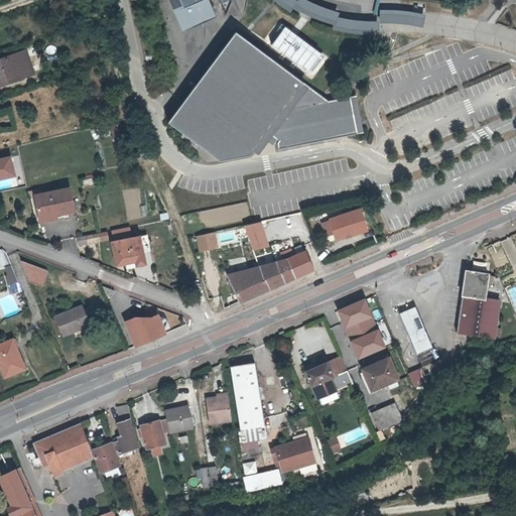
[(168,0),(171,8),(191,0),(217,0),(224,14),(227,0),(168,0)]
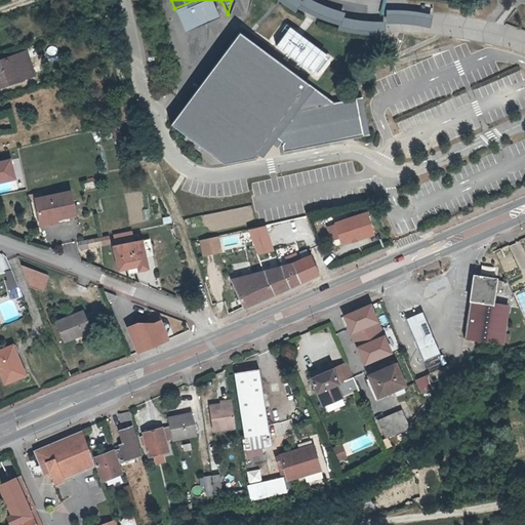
[(210,0),(195,0),(174,8),(184,31),(217,16),(210,0)]
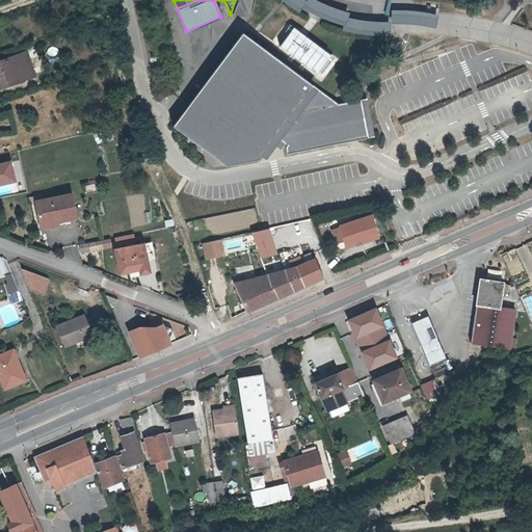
[(276,46),(321,80),(337,60),(292,26),(276,46)]
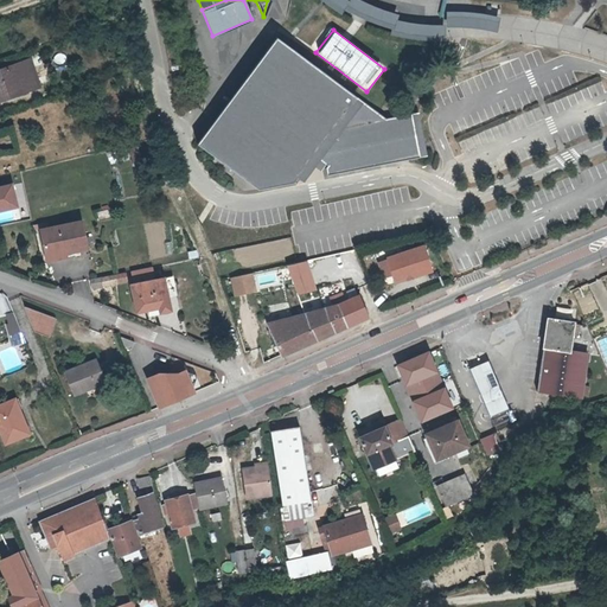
[(197,147),(259,192),(294,185),(313,158),(327,168),(326,171),(327,178),(420,159),(411,116),(385,121),(276,40),(197,147)]
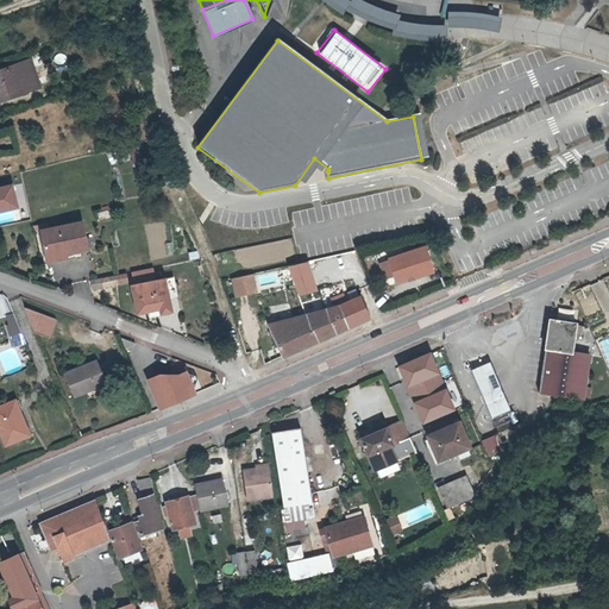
[(0,70),(0,100),(26,93),(26,90),(37,87),(29,61),(0,70)]
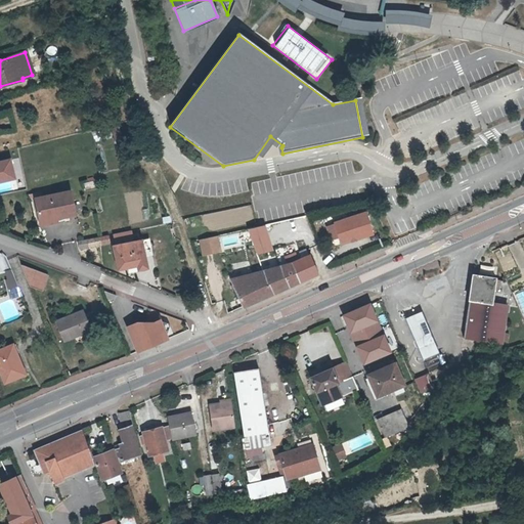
[(478,95),(492,91),(490,83),(476,87),(478,95)]
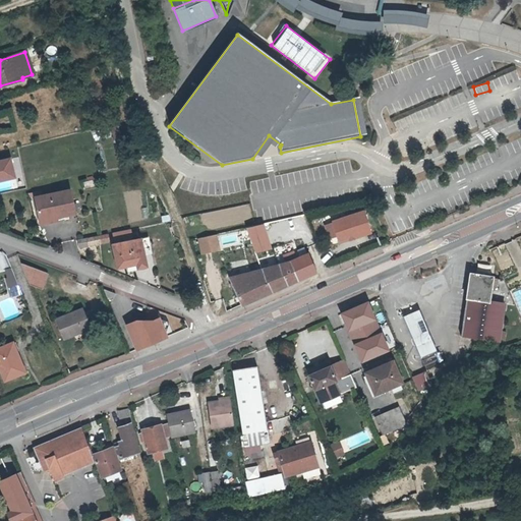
[(0,162),(0,172),(12,170),(9,160),(0,162)]
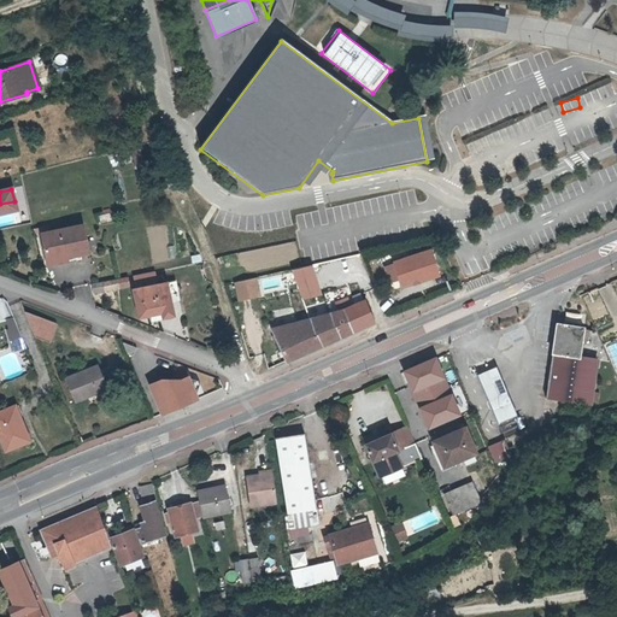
[(15,201),(0,204),(0,215),(17,211),(15,201)]
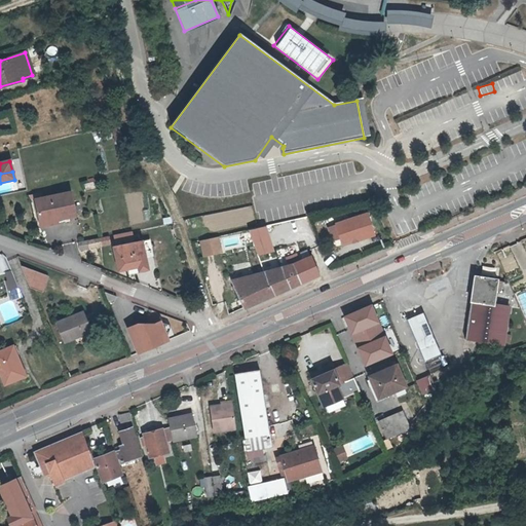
[(55,219),(65,217),(75,215),(70,191),(35,199),(38,219),(54,215),(55,219)]
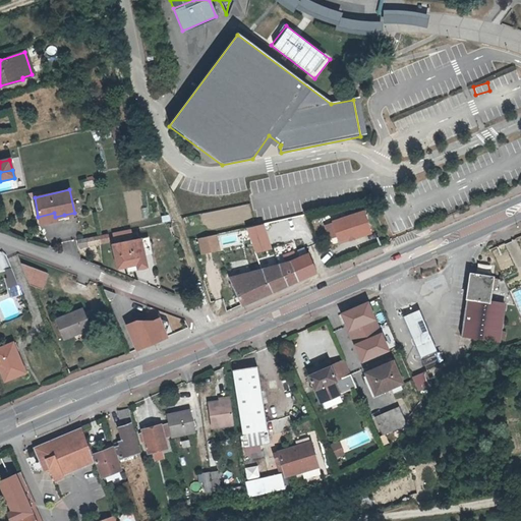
[(362,211),(332,222),(338,240),(346,237),(348,240),(369,232),(362,211)]
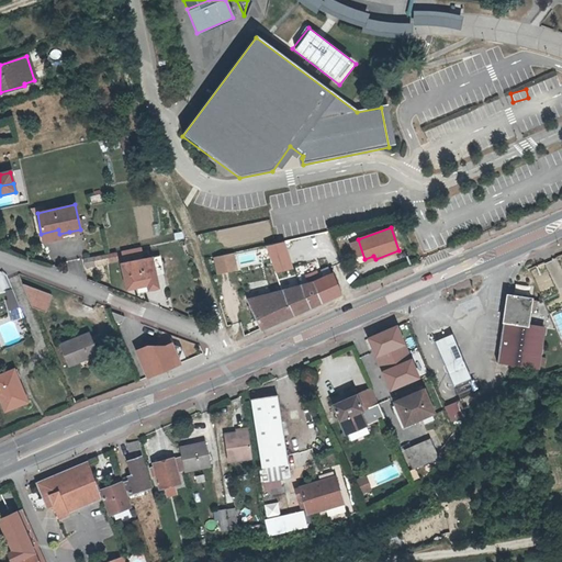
[(58,229),(41,234),(42,240),(69,236),(69,232),(59,234),(58,229)]
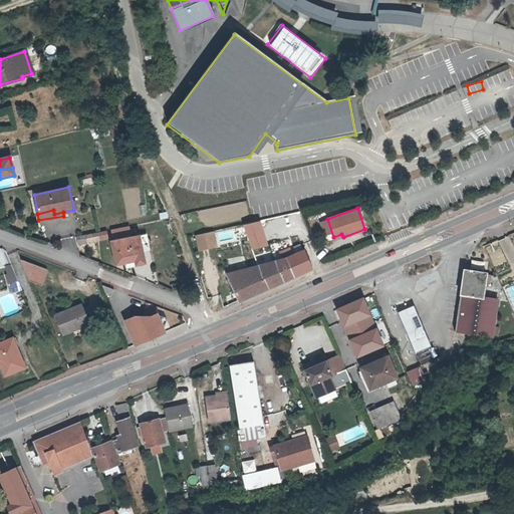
[(260,220),(245,225),(253,250),(268,245),(260,220)]
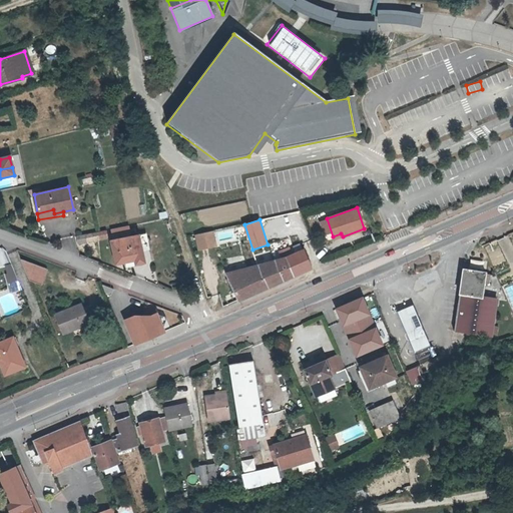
[(115,239),(129,236),(127,228),(114,231),(115,239)]
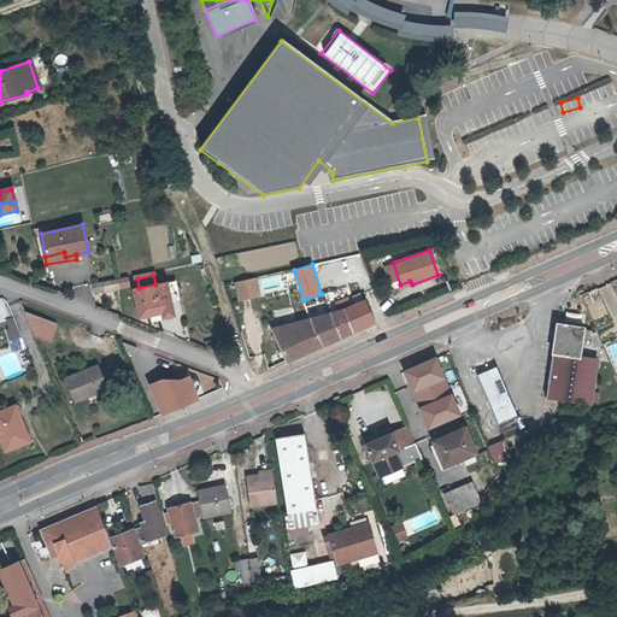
[(127,278),(123,278),(115,280),(117,289),(129,287),(127,278)]
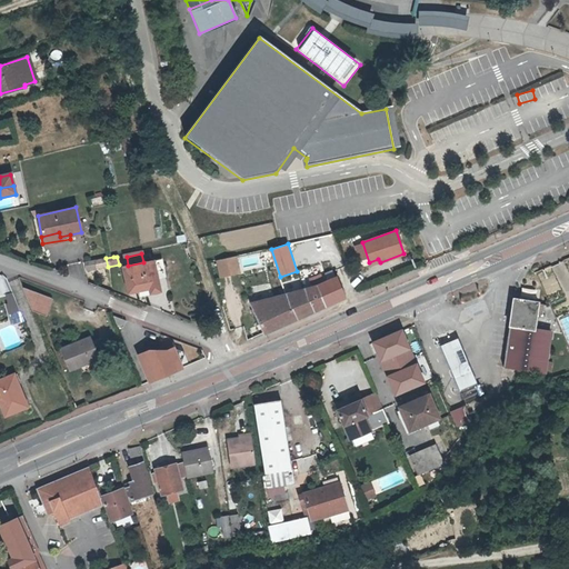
[(106,258),(85,262),(86,271),(108,267),(106,258)]
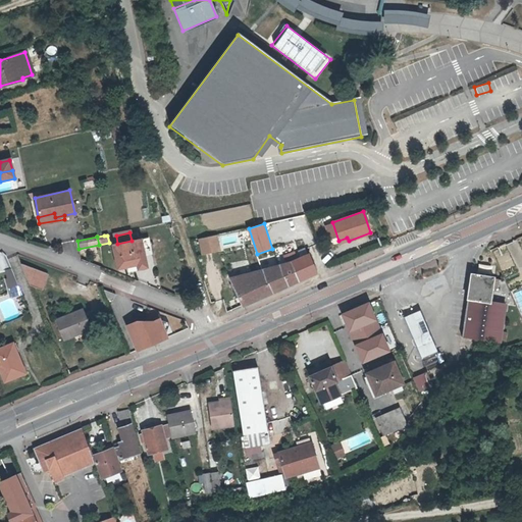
[(132,241),(117,244),(112,245),(117,269),(137,264),(138,269),(147,267),(141,239),(132,241)]
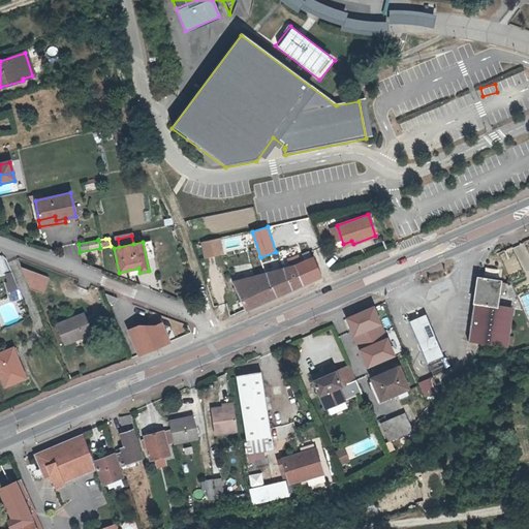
[(217,243),(198,248),(203,262),(221,256),(217,243)]
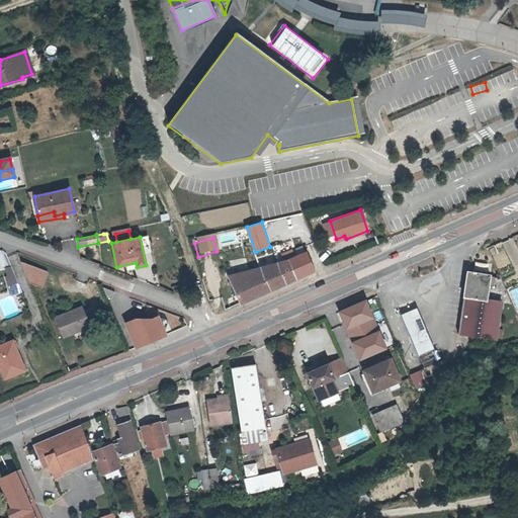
[(314,269),(307,252),(291,259),(288,260),(277,262),(277,263),(276,264),(264,267),(264,268),(260,269),(243,273),(229,275),(240,303),(269,289),(286,282),(295,277),(314,269)]
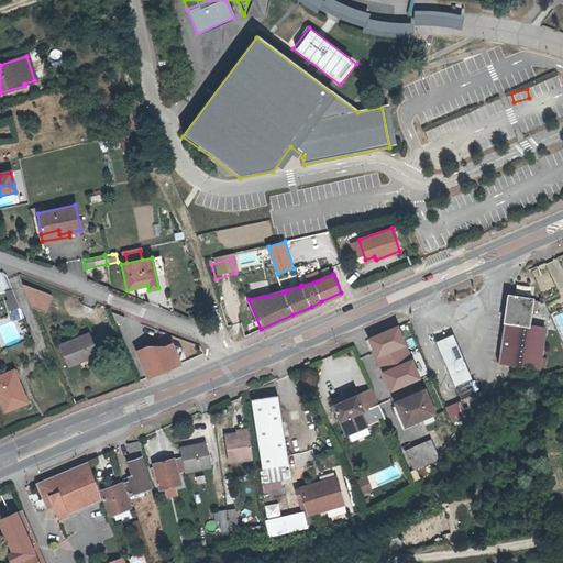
[(33,302),(34,306),(46,310),(53,293),(24,282),(33,302)]
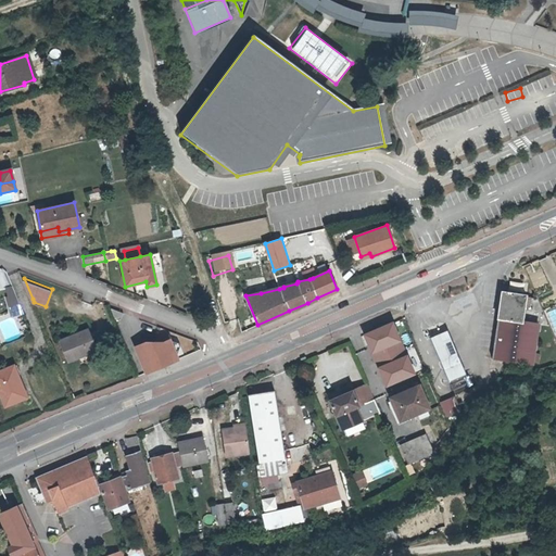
[(527,294),(502,291),(492,359),(533,365),(540,323),(523,320),(527,294)]
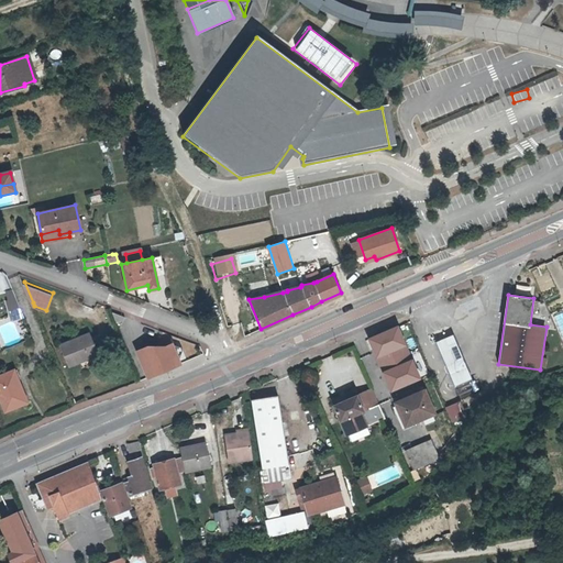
[(20,299),(9,301),(14,319),(17,320),(26,317),(20,299)]
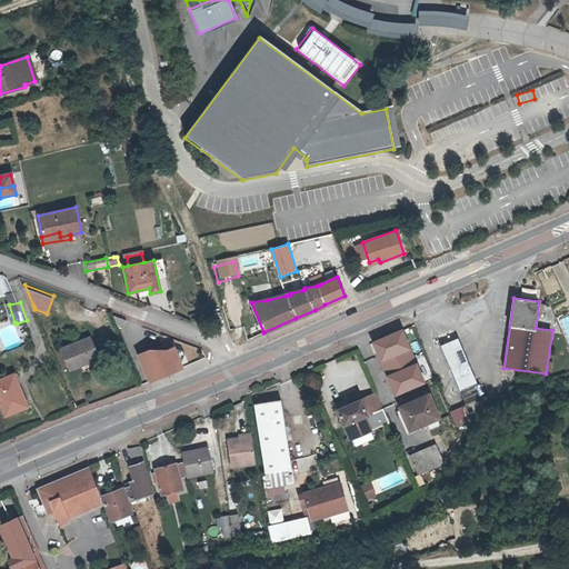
[(128,321),(115,316),(119,327),(126,325),(128,321)]
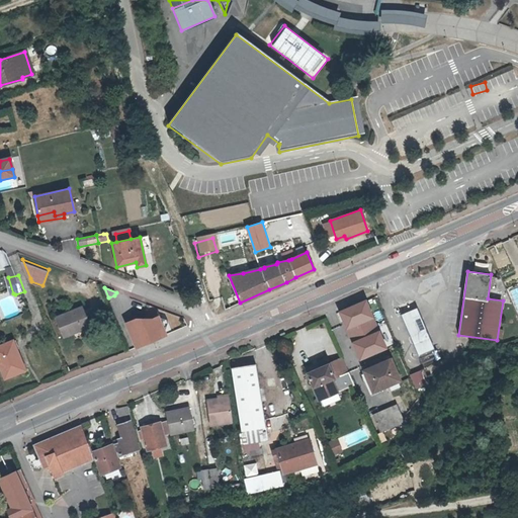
[(341,310),(360,356),(386,345),(367,298),(341,310)]
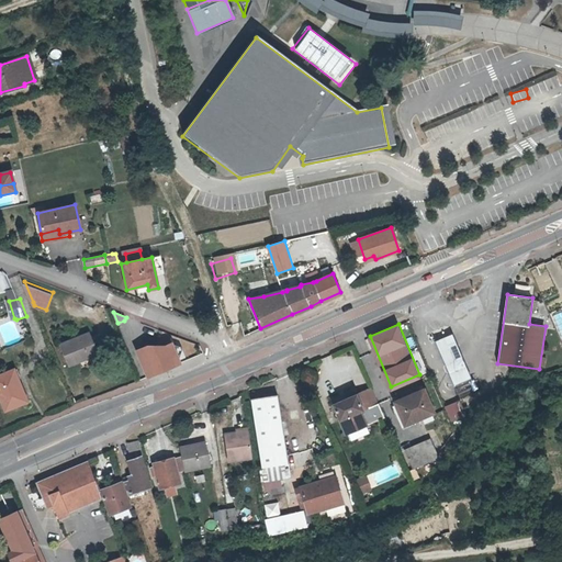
[(68,363),(99,352),(90,332),(60,344),(68,363)]
